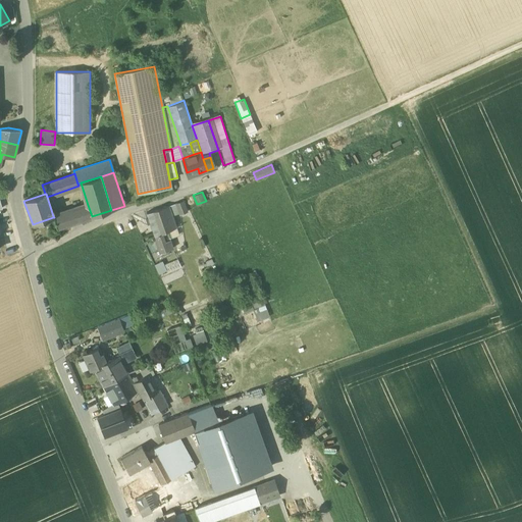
[(178,213),(179,214),(187,212),(183,201),(176,203),(178,213)]
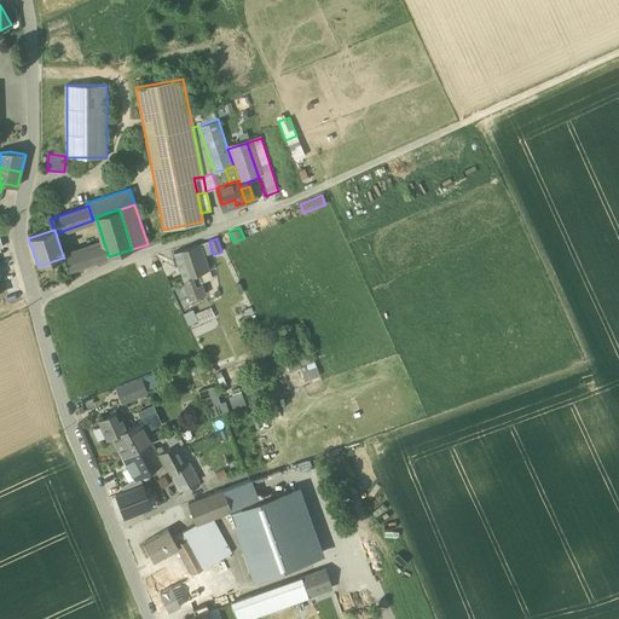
[(212,253),(209,241),(201,244),(204,255),(212,253)]
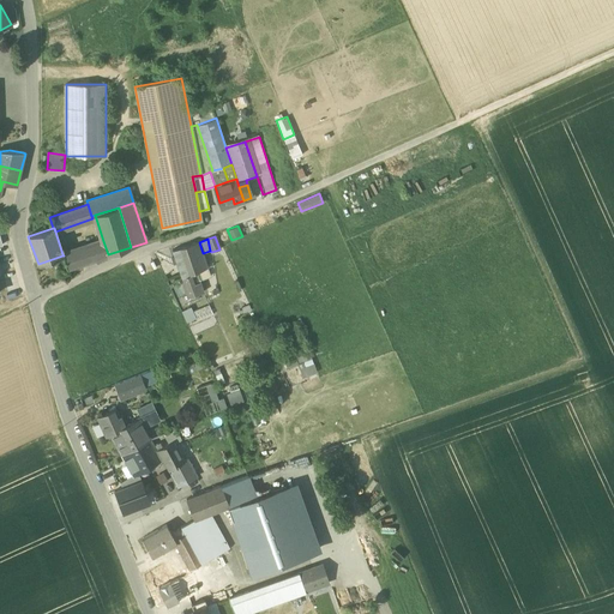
[(103,241),(88,246),(92,260),(108,254),(103,241)]
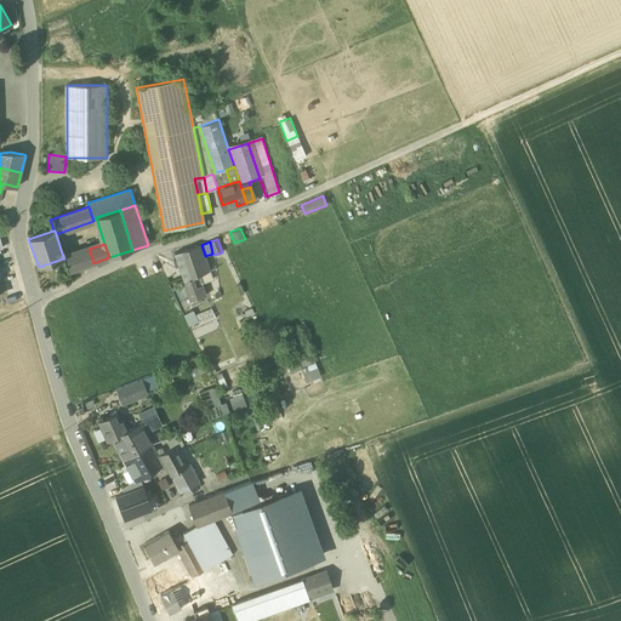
[(175,254),(183,279),(192,277),(200,274),(210,271),(205,256),(201,245),(175,254)]
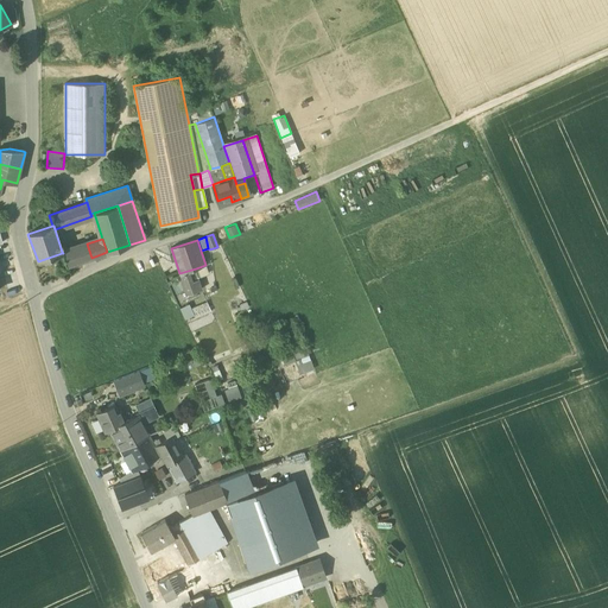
[(87,244),(77,247),(82,260),(92,258),(87,244)]
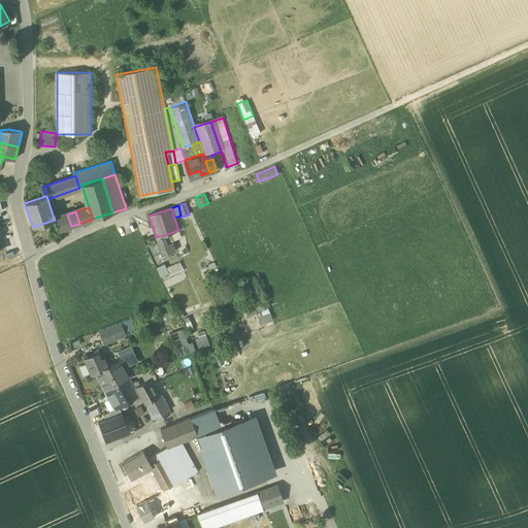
[(57,230),(71,226),(67,215),(54,219),(55,220),(54,220),(57,230)]
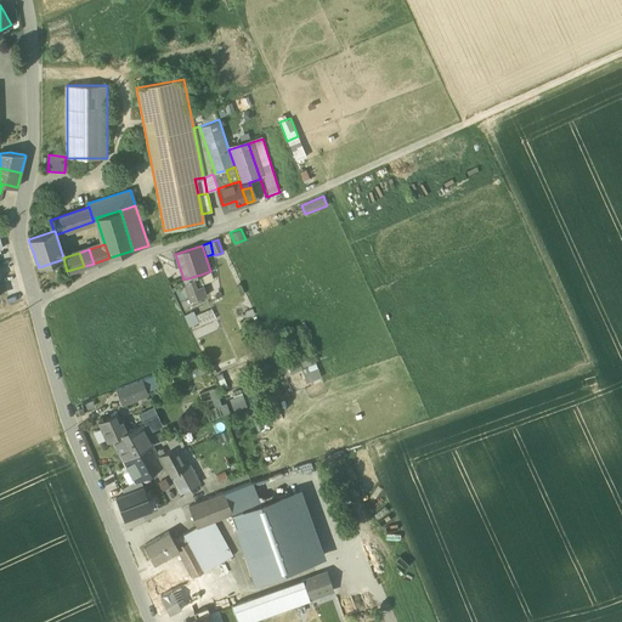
[(213,281),(210,271),(201,275),(203,283),(213,281)]
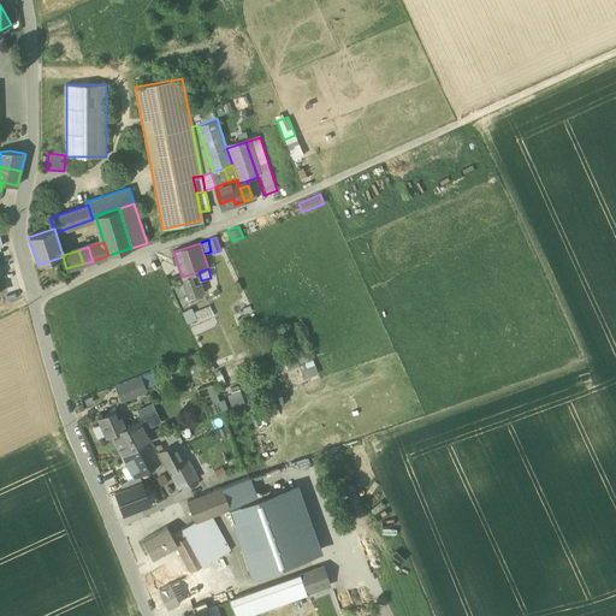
[(201,280),(199,272),(190,274),(194,285),(200,283),(202,283),(201,280)]
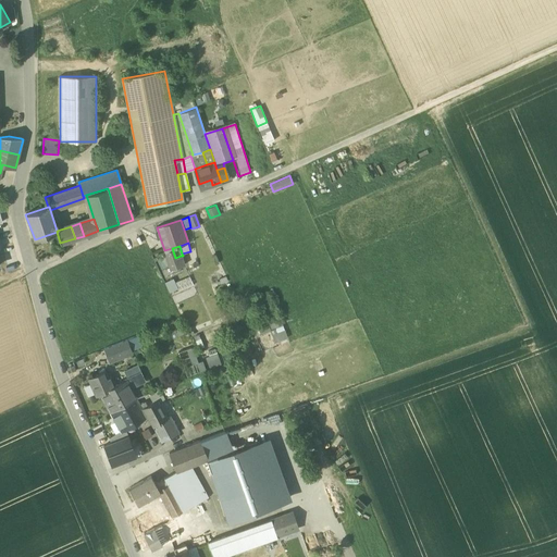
[(175,258),(172,248),(164,250),(166,259),(170,271),(184,265),(181,256),(175,258)]
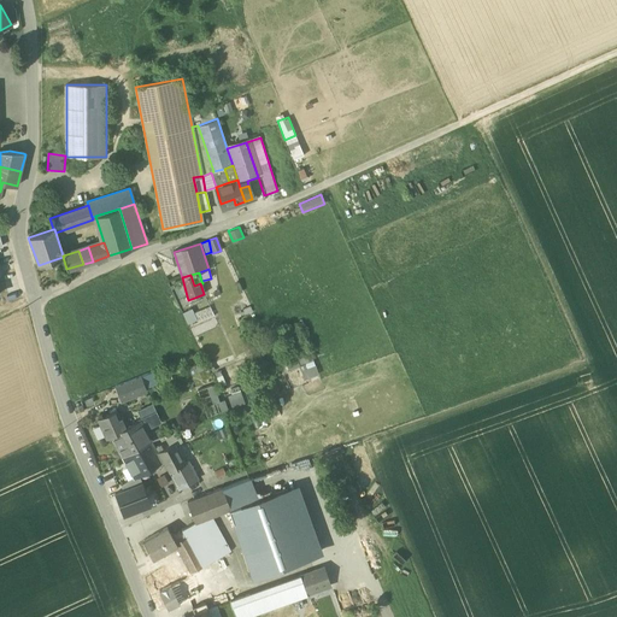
[(210,306),(194,313),(197,319),(198,323),(215,316),(210,306)]
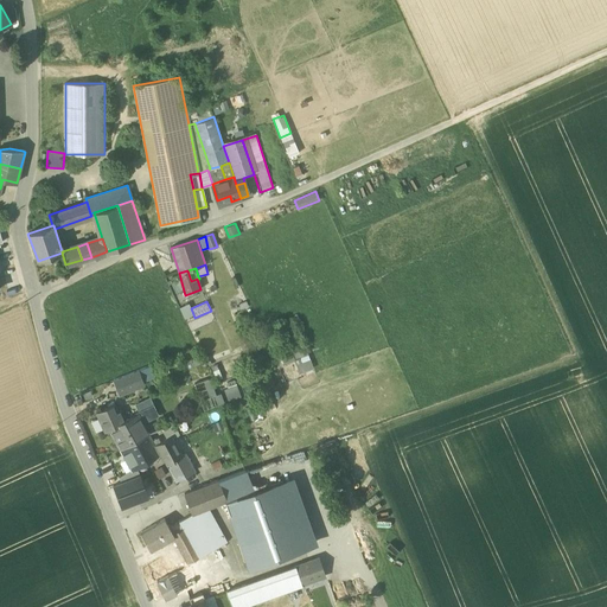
[(179,307),(184,319),(193,314),(191,308),(189,304),(179,307)]
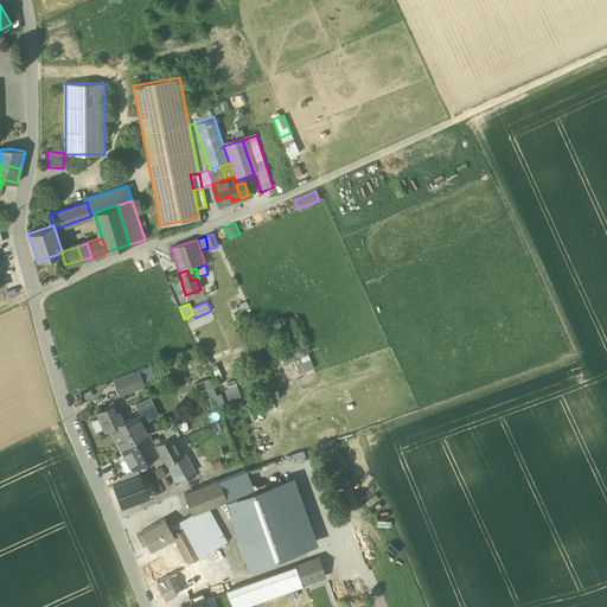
[(292,351),(280,355),(282,362),(294,358),(292,351)]
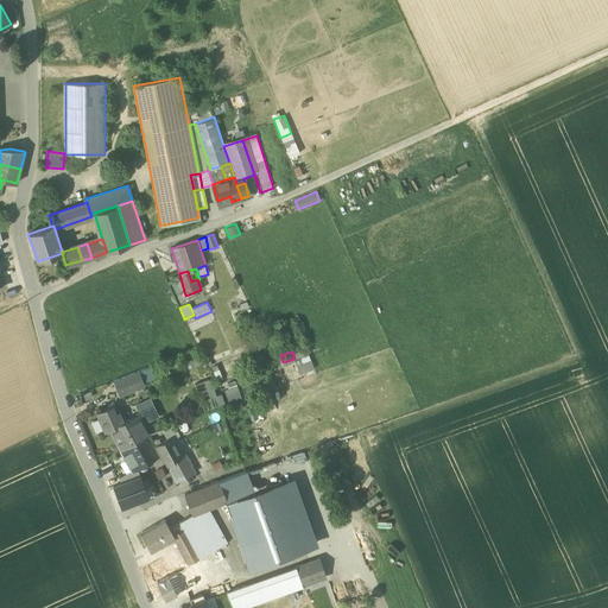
[(309,354),(295,359),(299,374),(314,369),(309,354)]
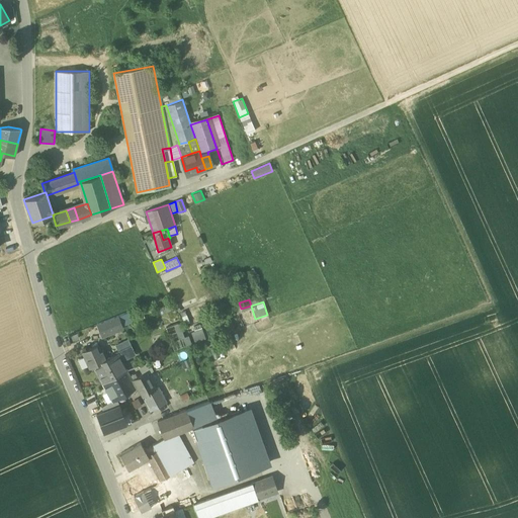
[(173,309),(166,312),(170,321),(176,318),(173,309)]
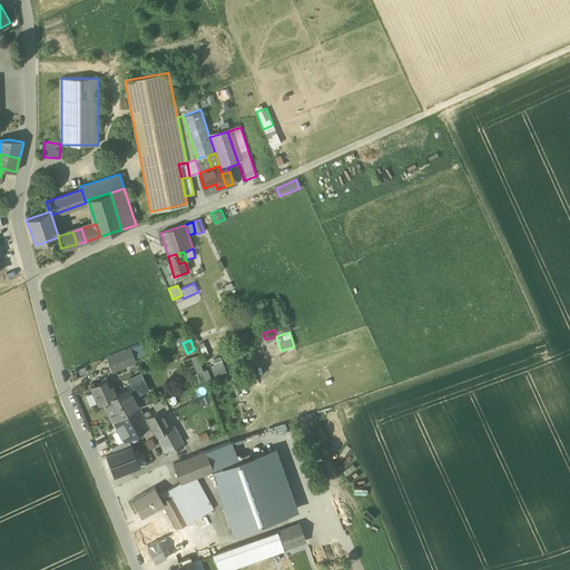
[(140,344),(130,347),(134,357),(144,353),(140,344)]
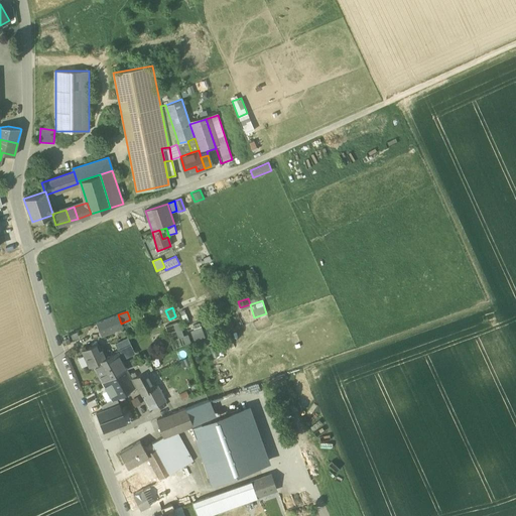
[(96,324),(101,336),(116,330),(118,325),(121,324),(118,314),(99,323),(96,324)]
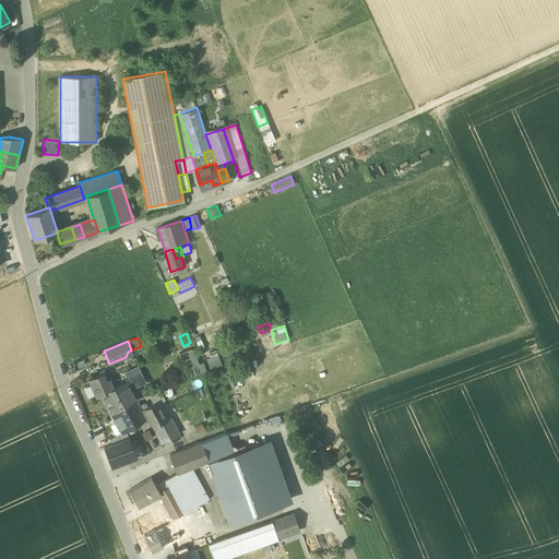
[(193,348),(187,351),(192,366),(197,365),(199,364),(193,348)]
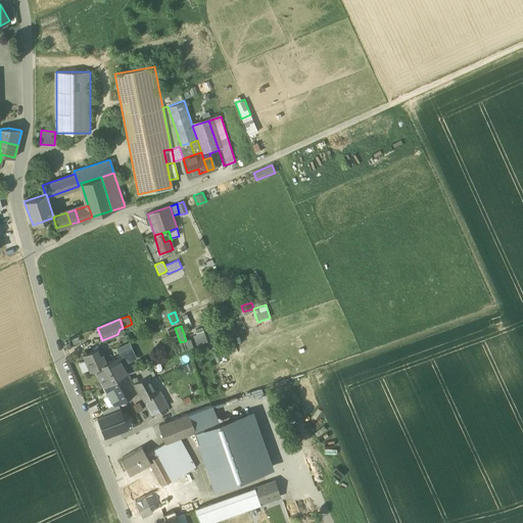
[(203,330),(192,334),(196,344),(207,340),(203,330)]
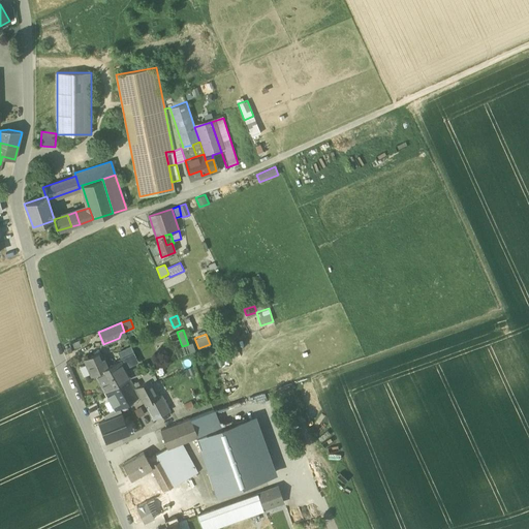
[(192,343),(188,344),(186,345),(189,353),(195,351),(192,343)]
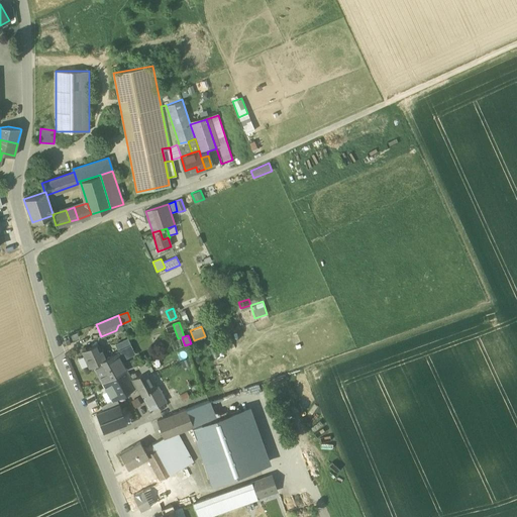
[(127,340),(115,345),(118,351),(118,350),(130,346),(127,340)]
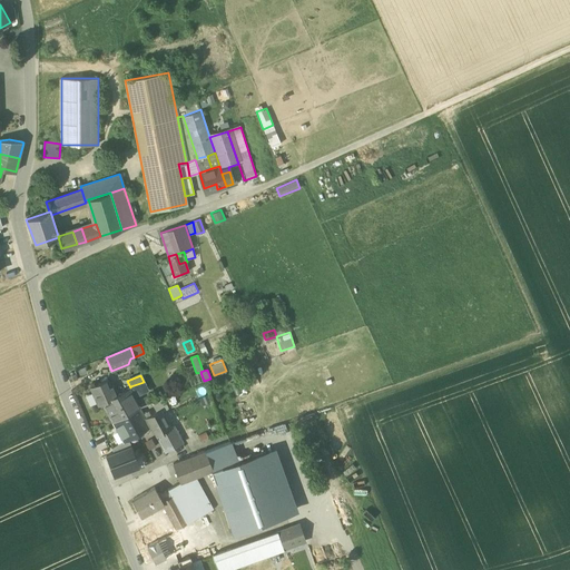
[(108,380),(100,383),(107,396),(109,395),(111,397),(116,395),(112,387),(108,380)]
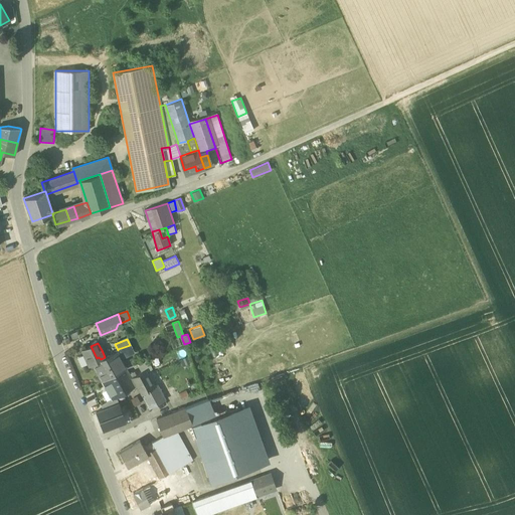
[(119,351),(122,358),(134,352),(130,344),(130,345),(118,349),(119,351)]
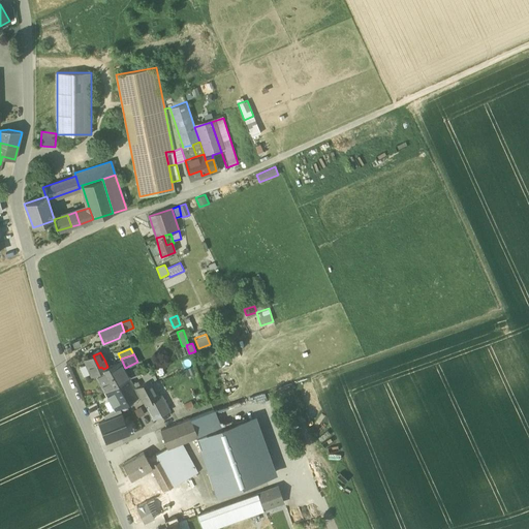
[(90,373),(92,376),(95,374),(96,374),(95,373),(100,371),(99,368),(93,355),(90,358),(89,355),(84,359),(85,360),(84,360),(86,364),(90,373)]
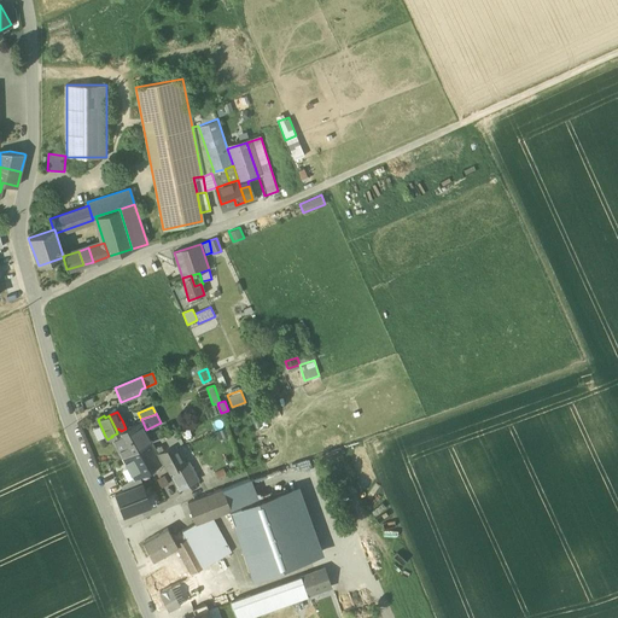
[(126,429),(138,449),(150,442),(144,431),(139,423),(126,429)]
